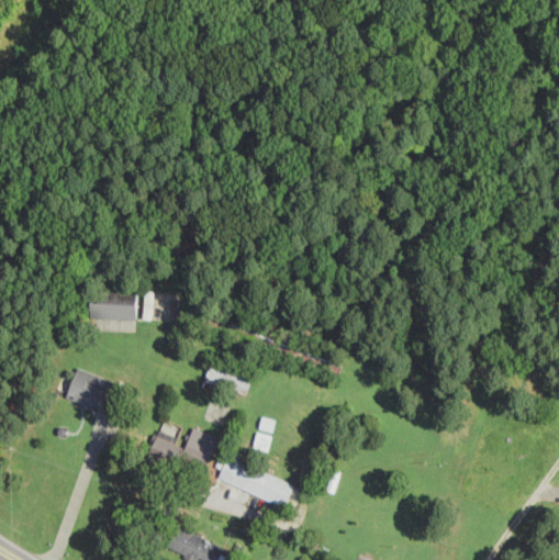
[(91,289),(90,318),(105,320),(104,331),(134,333),(134,322),(137,321),(138,291),(91,289)]
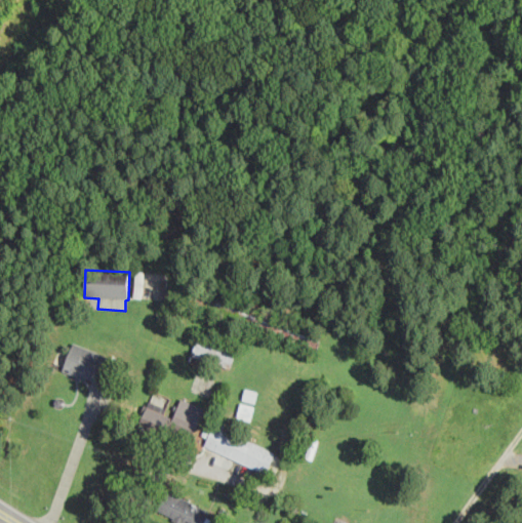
[(190,357),(198,333),(237,348),(229,370),(190,357)]
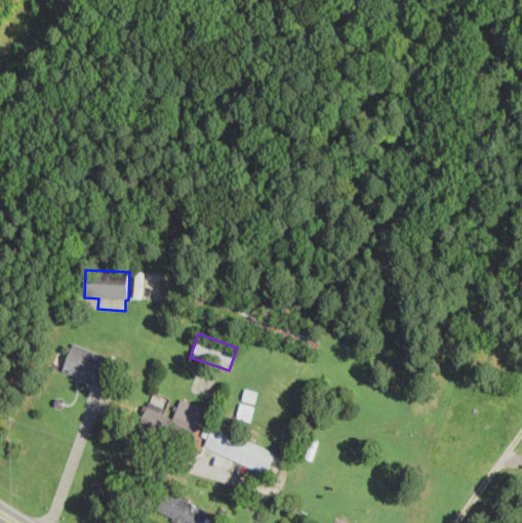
[(61,372),(72,345),(118,362),(108,388),(97,384),(79,376),(77,375),(76,378),(61,372)]
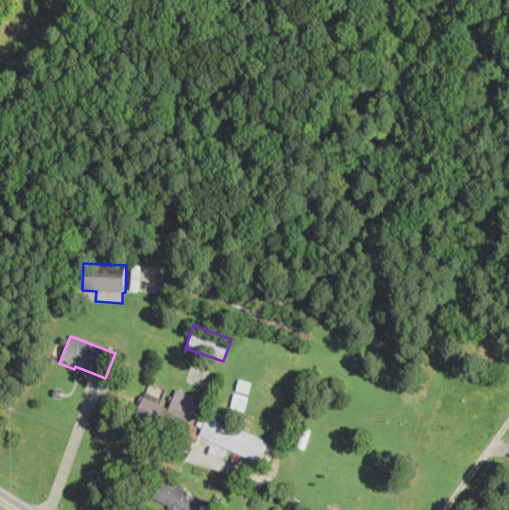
[(148,385),(134,414),(162,427),(155,440),(172,448),(195,400),(176,392),(169,407),(168,406),(166,409),(159,406),(162,400),(159,399),(162,392),(148,385)]
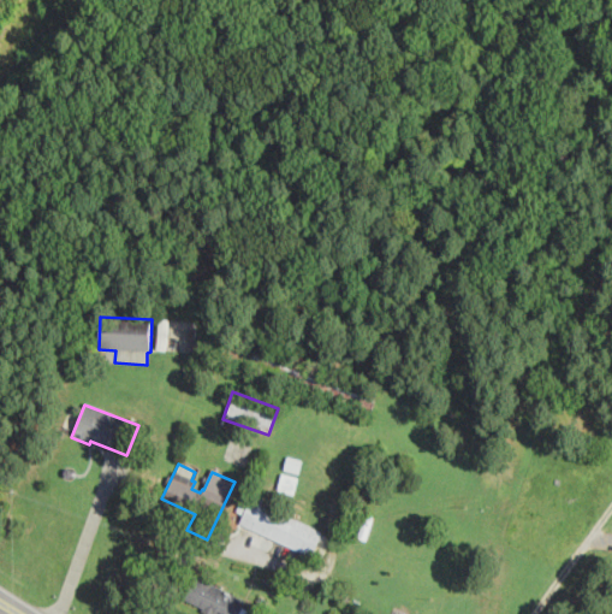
[(238,524),(250,500),(321,535),(310,559),(292,550),(238,524)]
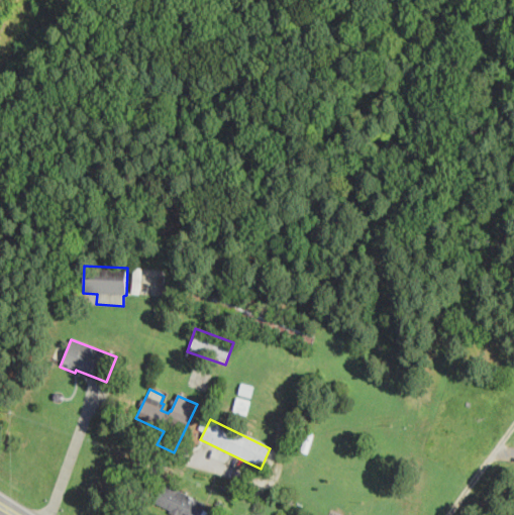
[(152,503),(161,485),(204,505),(199,514),(169,514),(170,511),(152,503)]
